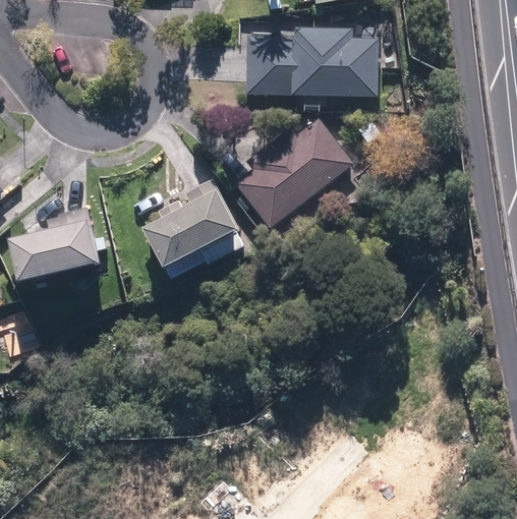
[(277,35),(249,34),(246,94),(376,99),(378,39),(351,38),(352,29),(293,26),(293,33),(277,32),(277,35)]
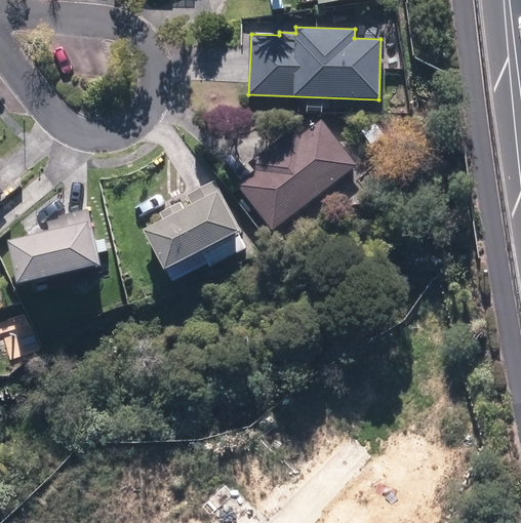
[(252,170),(235,184),(271,231),(356,164),(319,117),(298,132),(294,126),(247,163),(252,170)]
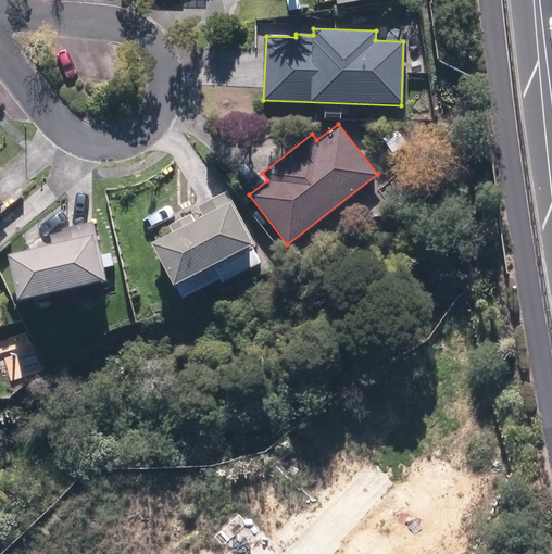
[(196,222),(186,205),(165,217),(174,234),(154,244),(179,289),(256,247),(226,190),(198,205),(204,217),(196,222)]
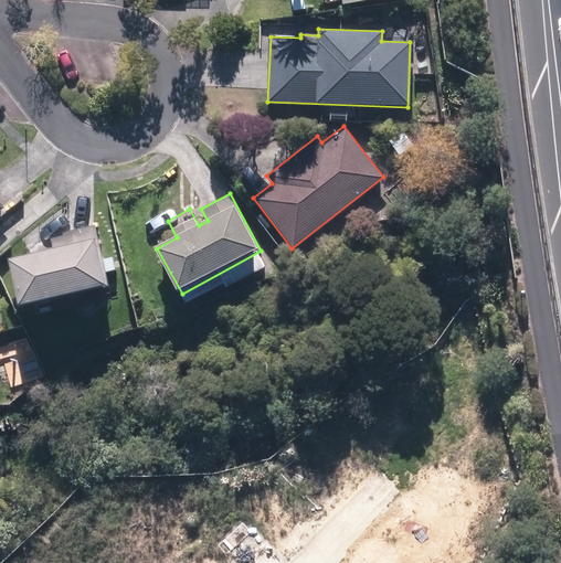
[(98,242),(13,261),(23,309),(109,291),(98,242)]
